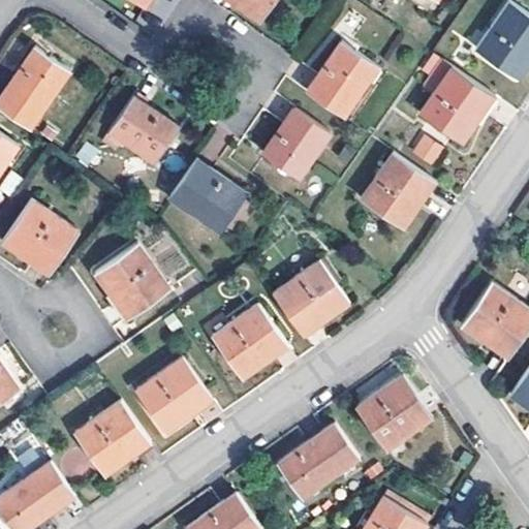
[(244,0),(241,5),(262,21),(277,0),(244,0)]
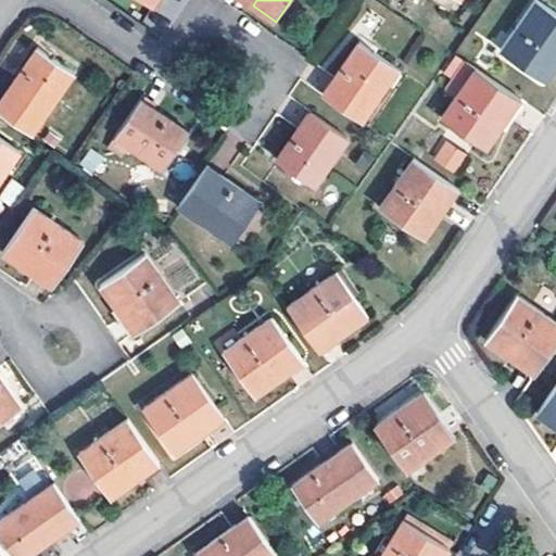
[(555,15),(538,2),(504,51),(547,83),(555,70),(555,54),(555,53),(555,51),(555,15)]
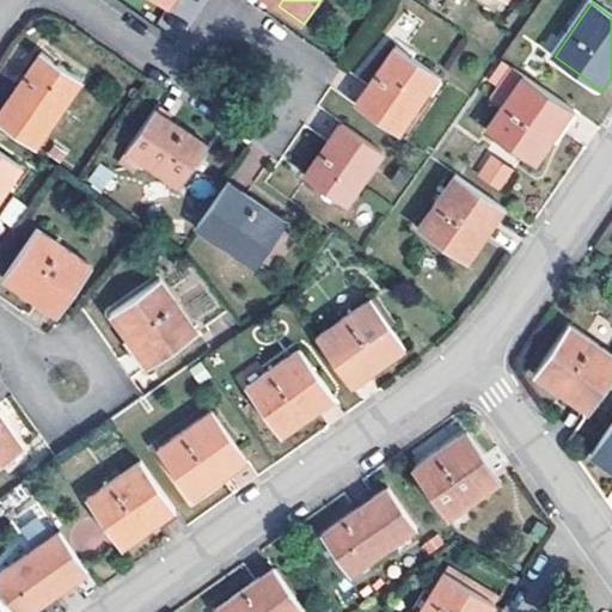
[(398,47),(356,104),(401,134),(440,77),(398,47)]
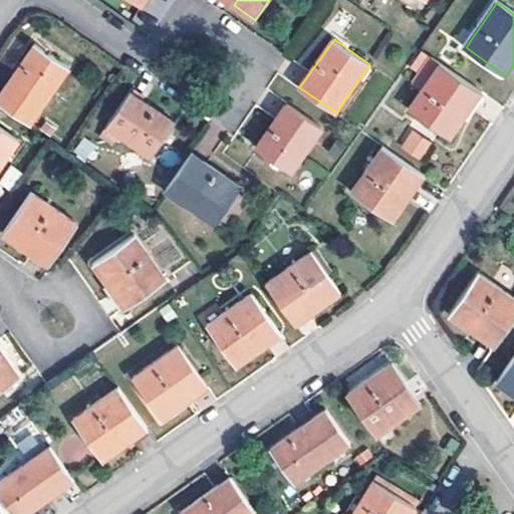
[(36,43),(0,95),(0,101),(31,124),(70,68),(45,50),(36,43)]
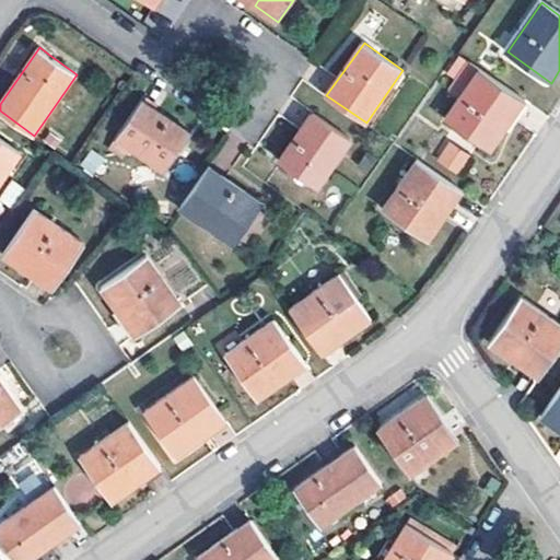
[(457,56),(442,78),(459,91),(475,69),(457,56)]
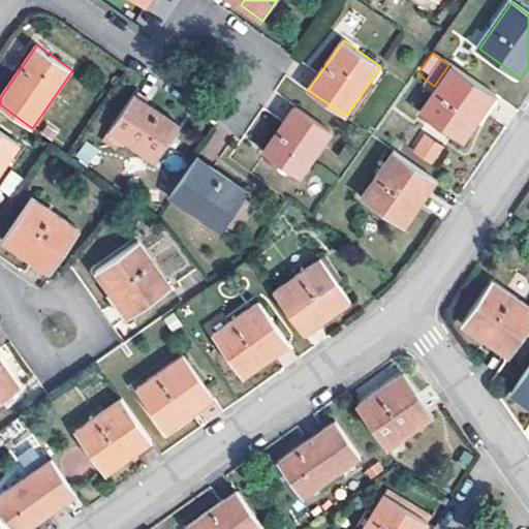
[(454,65),(422,113),(464,142),(478,121),(474,118),(471,117),(489,90),(454,65)]
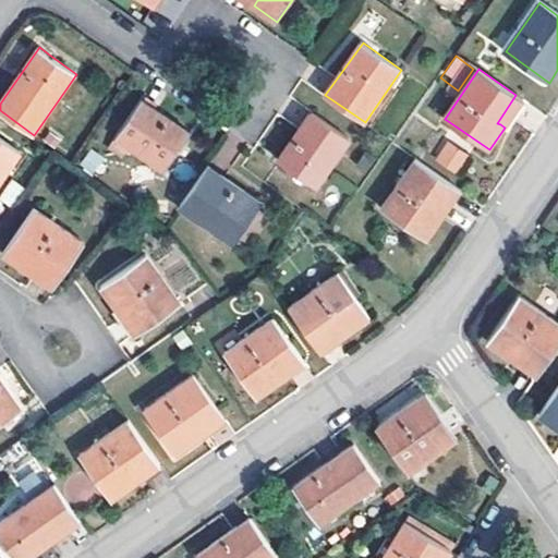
[(505,128),(523,99),(516,95),(497,123),(500,124),(505,128)]
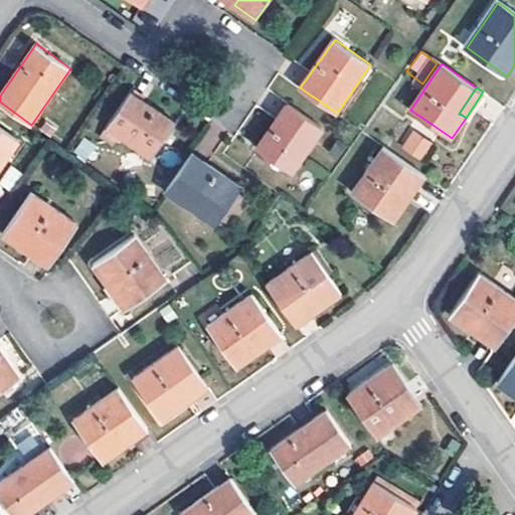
[(132,92),(109,126),(153,157),(177,123),(132,92)]
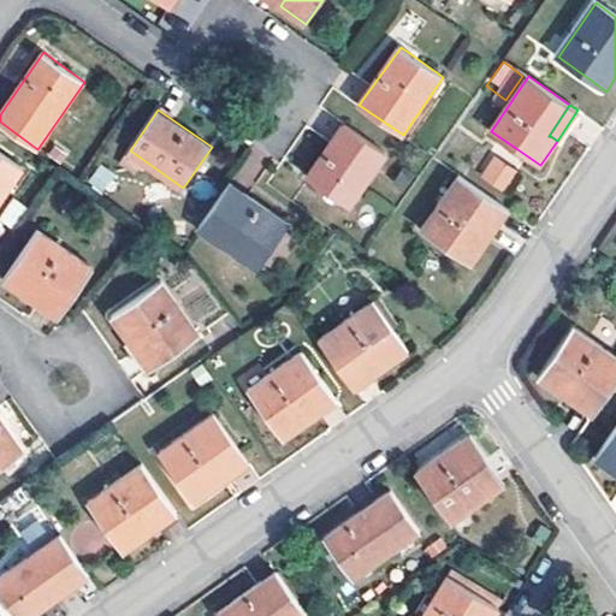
[(344,125),(309,179),(350,207),(385,154),(344,125)]
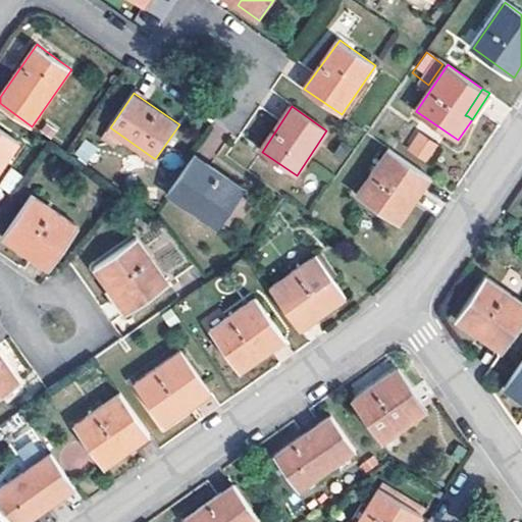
[(0,127),(0,171),(20,143),(0,127)]
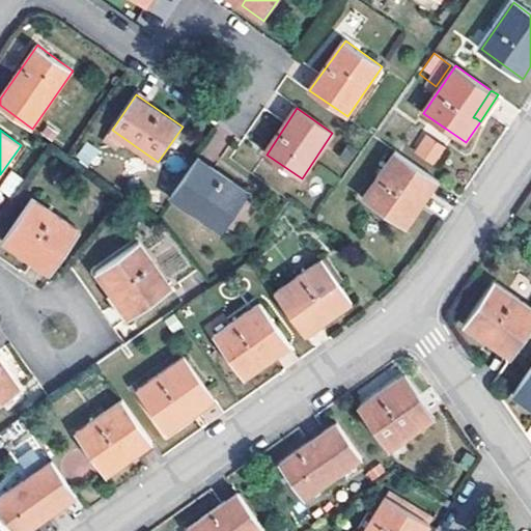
[(436,165),(445,143),(421,134),(412,155),(436,165)]
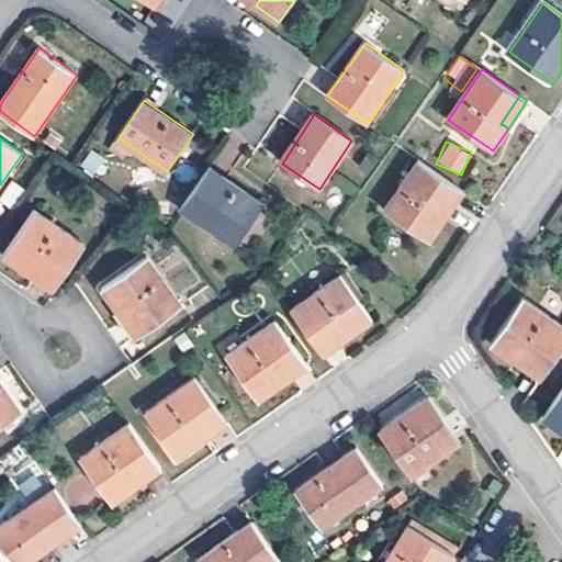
[(91,150),(80,167),(96,177),(107,160),(91,150)]
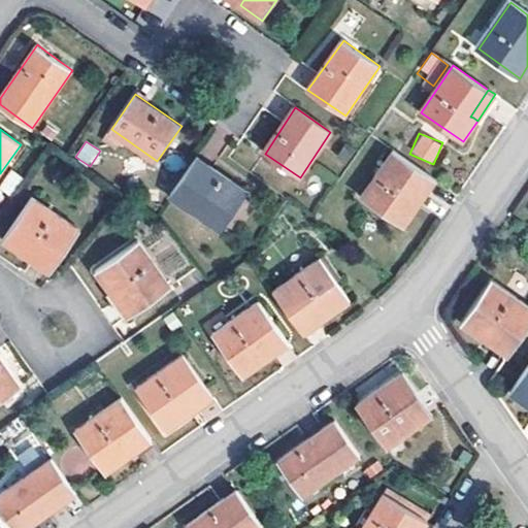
[(394,150),(362,197),(404,227),(419,204),(416,202),(411,200),(429,173),(394,150)]
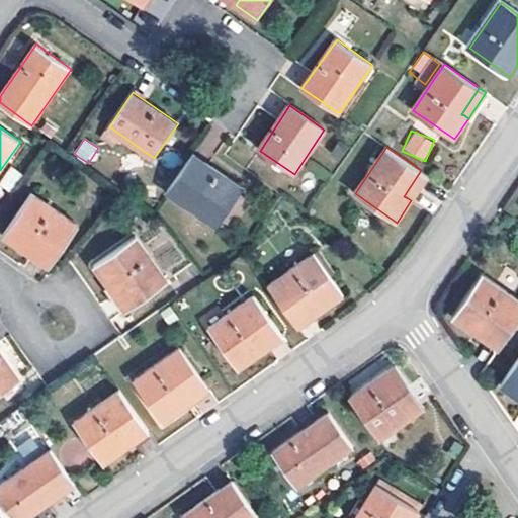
[(194,156),(168,193),(219,228),(244,190),(194,156)]
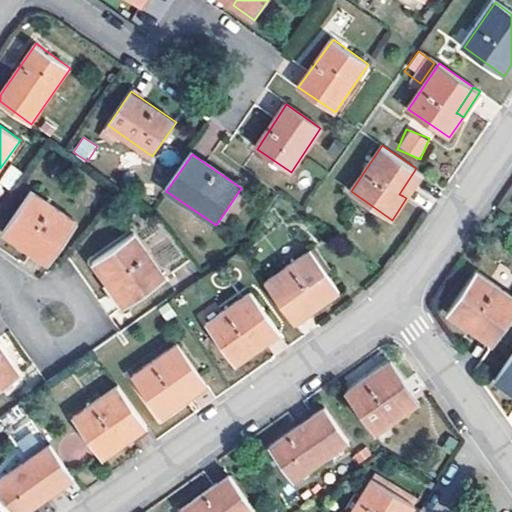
[(406,198),(424,173),(416,168),(399,194),(403,196),(406,198)]
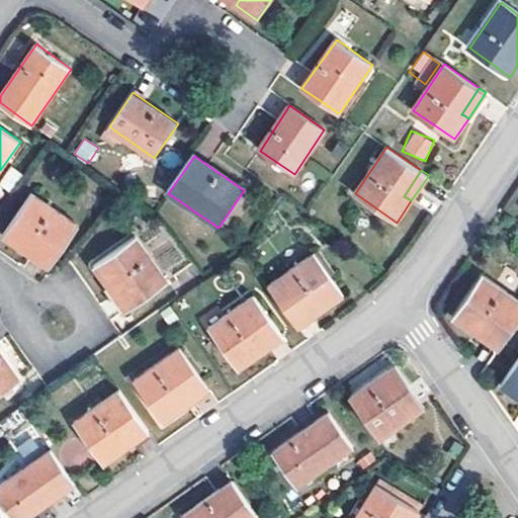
[(30,239),(56,257),(78,225),(32,193),(4,234),(24,248),(30,239)]
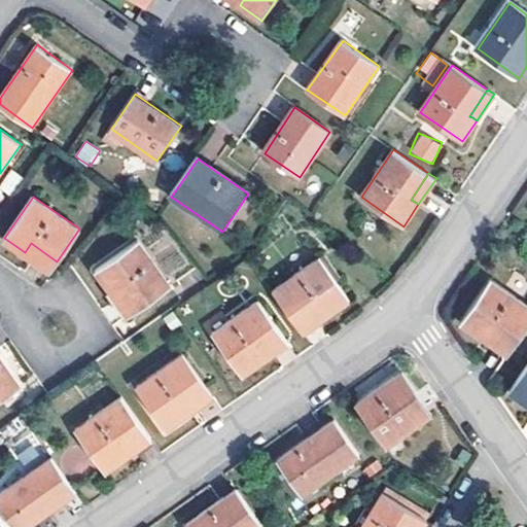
[(139,242),(98,271),(113,292),(120,286),(139,312),(172,287),(139,242)]
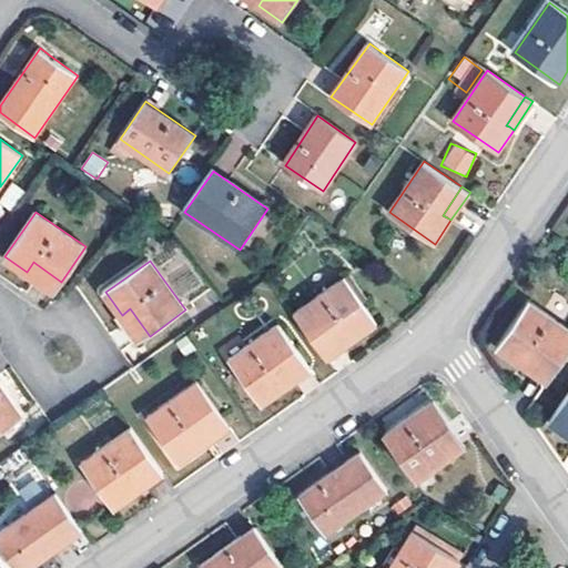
[(27,272),(54,292),(61,282),(33,262),(27,272)]
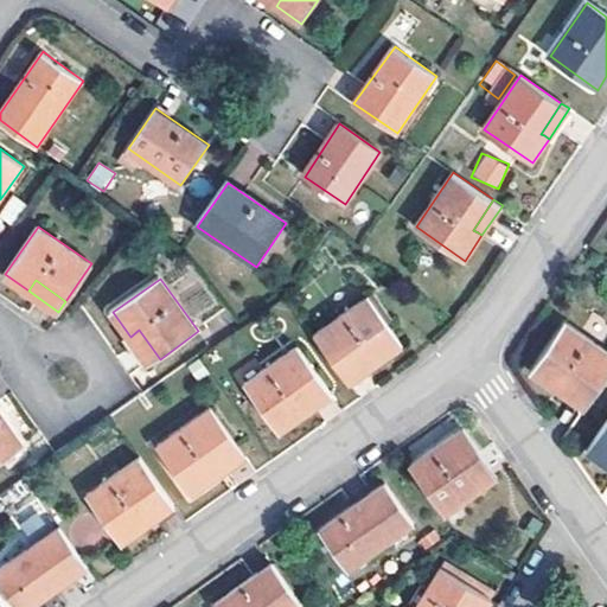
[(371,295),(318,333),(344,371),(377,347),(381,352),(385,358),(406,344),(371,295)]
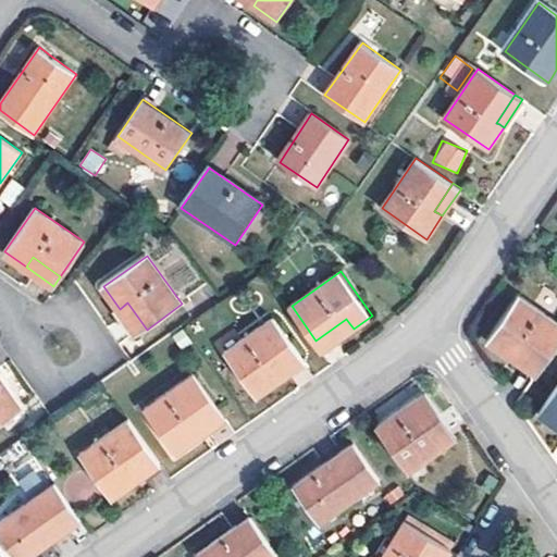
[(556,318),(520,294),(490,339),(511,354),(518,345),(544,362),(556,343),(556,318)]
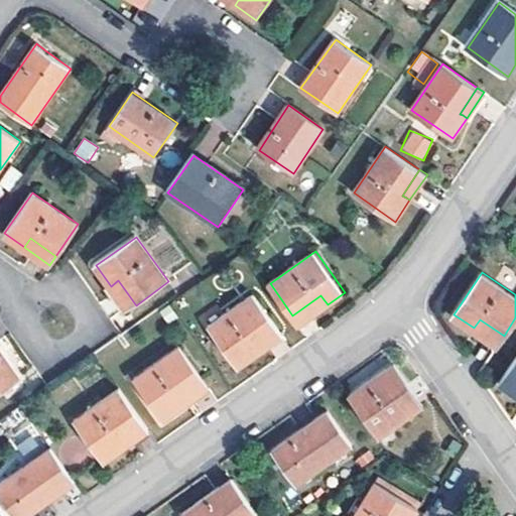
[(111,286),(128,310),(136,305),(118,280),(111,286)]
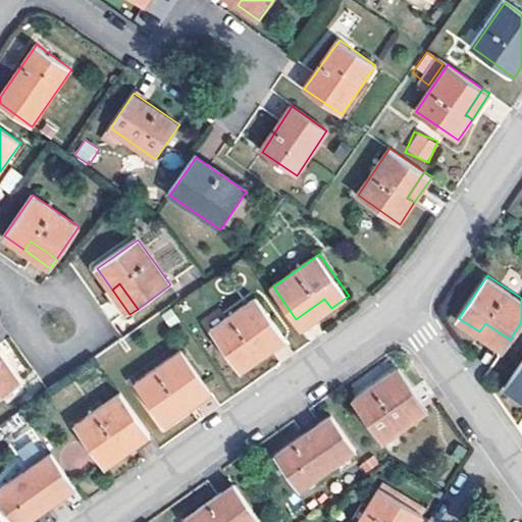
[(258,297),(212,329),(241,371),(262,356),(260,352),(257,349),(281,331),(258,297)]
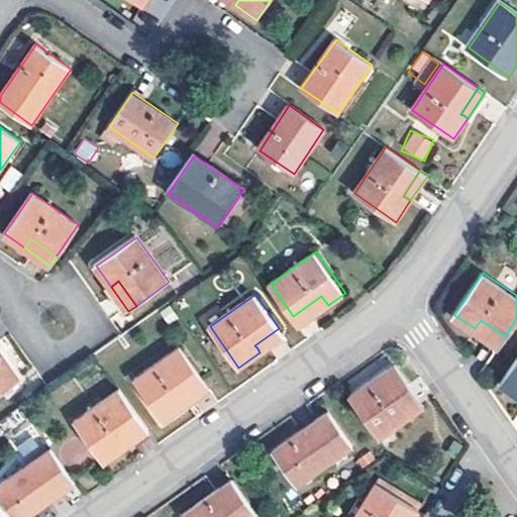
[(293,316),(300,325),(328,305),(324,300),(321,296),(293,316)]
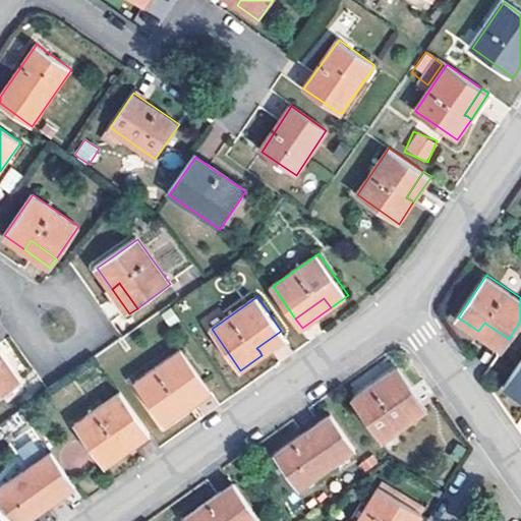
[(478,331),(504,348),(509,339),(484,323),(478,331)]
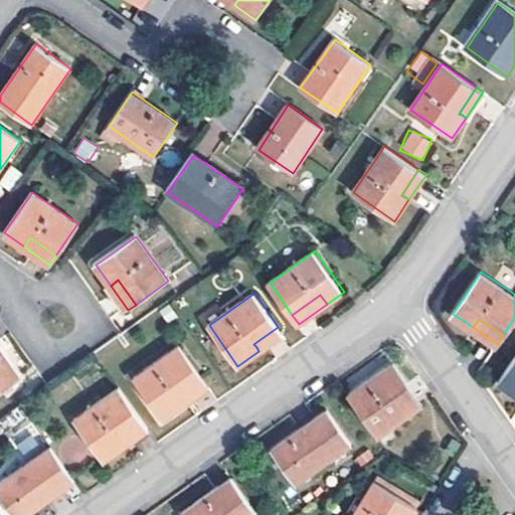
[(259,351),(283,334),(278,327),(253,344),(256,347),(259,351)]
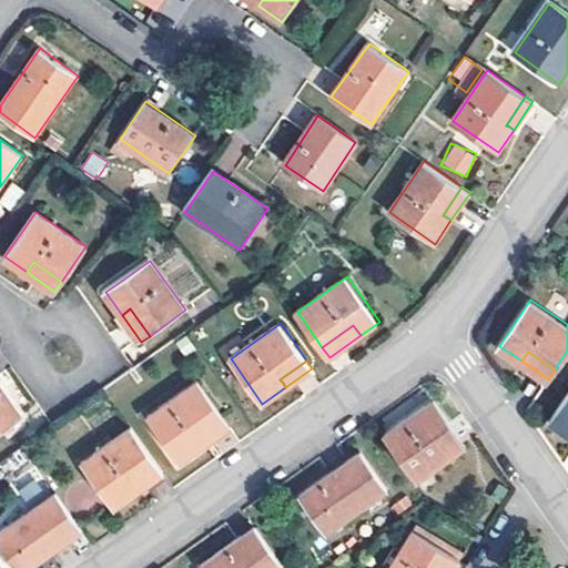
[(199,382),(149,416),(180,462),(203,446),(196,437),(224,417),(199,382)]
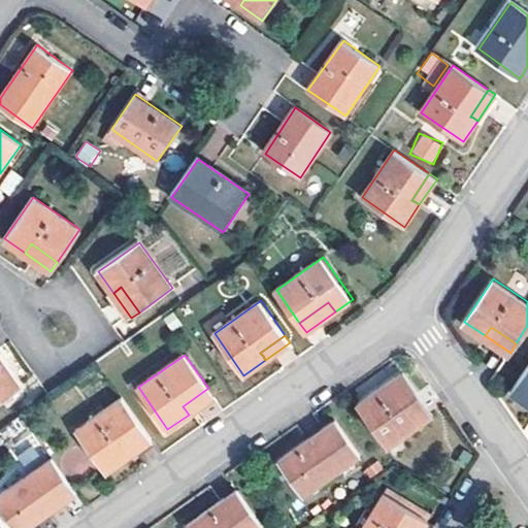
[(0,356),(0,403),(23,389),(0,356)]
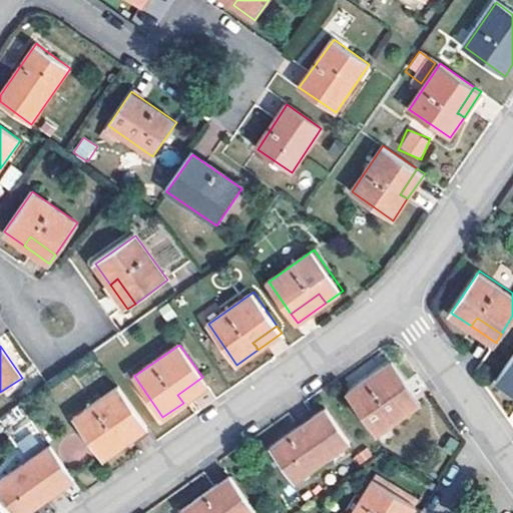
[(512,356),(497,380),(512,390),(512,356)]
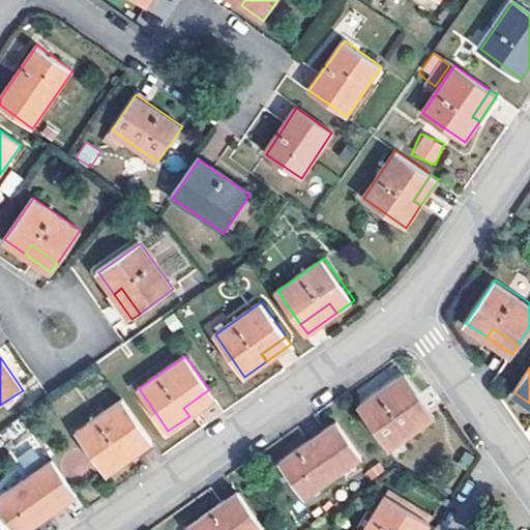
[(430,406),(406,373),(359,406),(389,448),(411,432),(405,423),(430,406)]
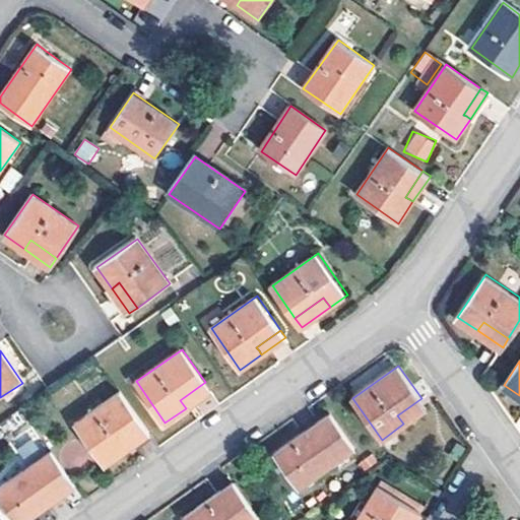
[(194,402),(210,390),(205,382),(180,400),(186,408),(194,402)]
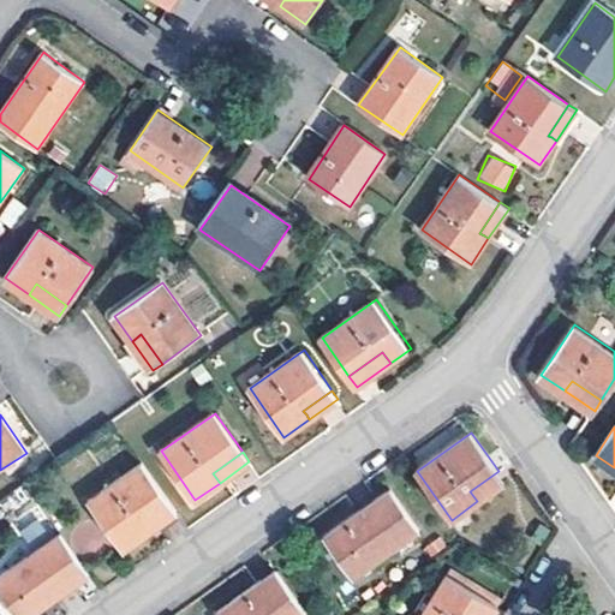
[(144,463),(90,500),(125,549),(149,532),(143,524),(172,502),(144,463)]
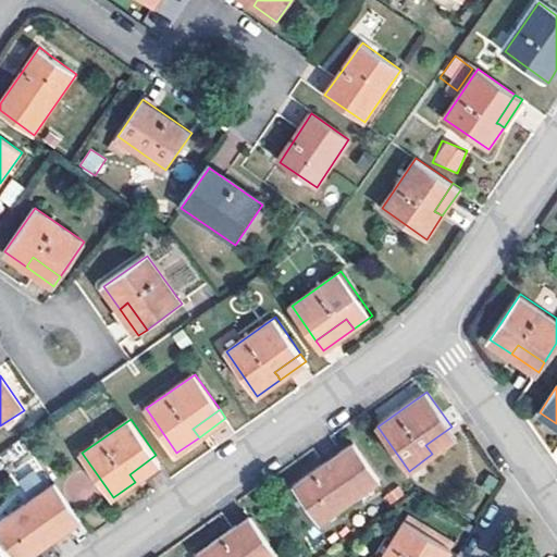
[(432,454),(458,435),(452,426),(425,445),(432,454)]
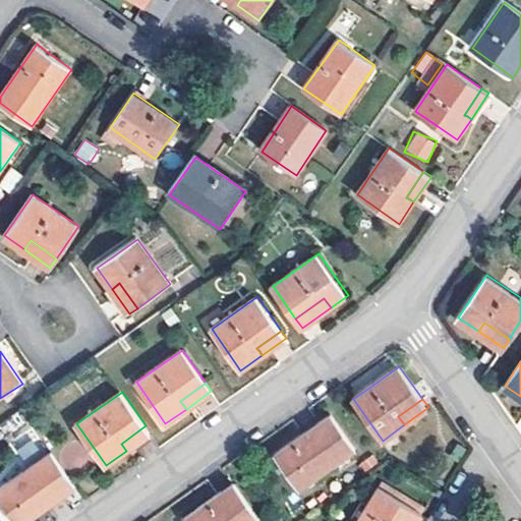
[(333,413),(276,454),(282,462),(299,487),(356,447),(333,413)]
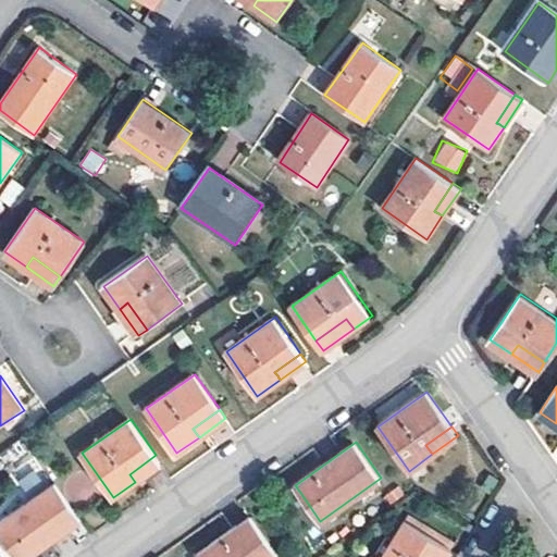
[(130,474),(135,482),(145,474),(161,463),(156,455),(130,474)]
